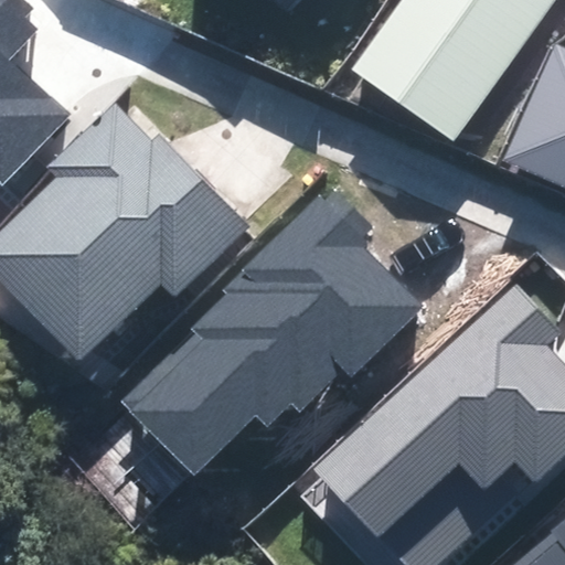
[(0,0),(0,185),(0,187),(66,117),(8,62),(46,22),(22,0),(0,0)]
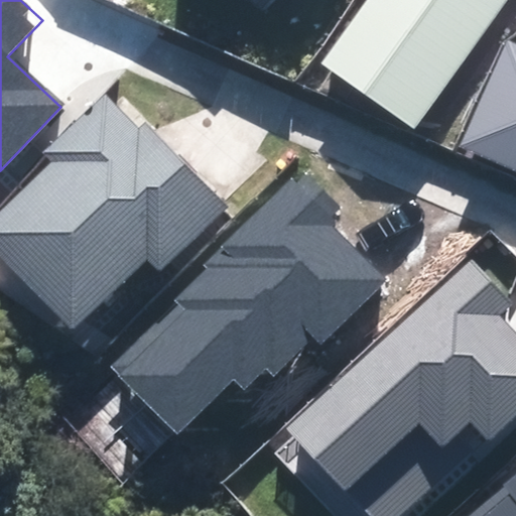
[(492,0),(348,0),(310,56),(409,123),(492,0)]
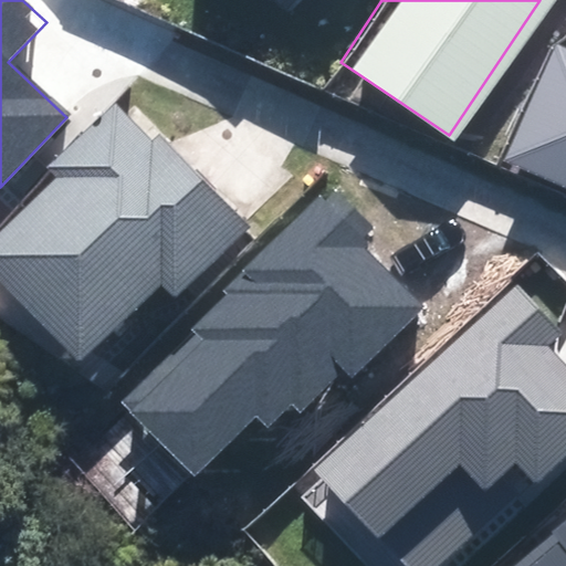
[(565,54),(534,41),(483,159),(565,195),(565,54)]
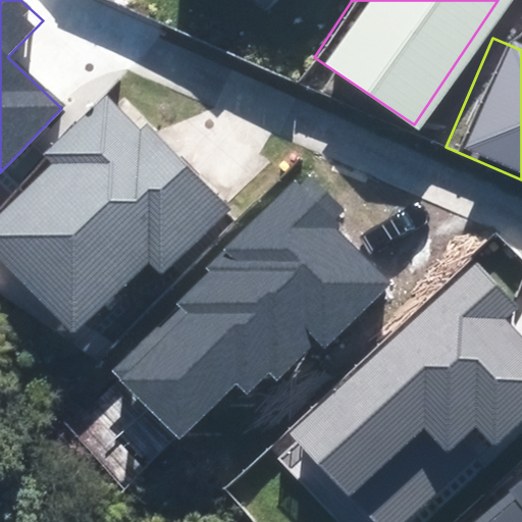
[(214,225),(101,99),(18,172),(25,180),(0,203),(0,285),(55,348),(122,289),(132,299),(214,225)]
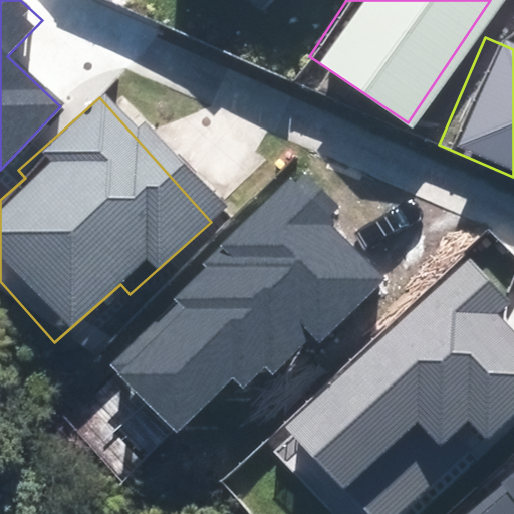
[(177,301),(113,364),(178,429),(230,376),(245,392),(308,329),(321,342),(396,269),(297,171),(171,295),(177,301)]
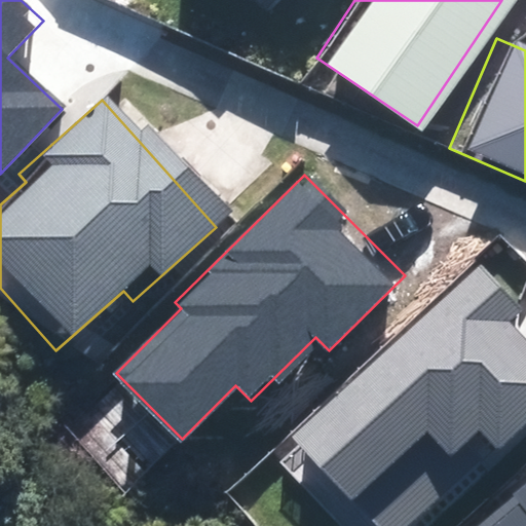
[(481,264),(292,437),(374,525),(413,525),(525,422),(525,342),(508,323),(523,309),(481,264)]
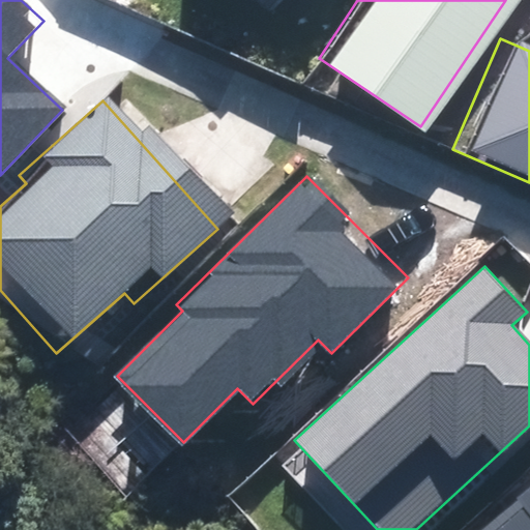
[(529,529),(529,477),(466,529),(529,529)]
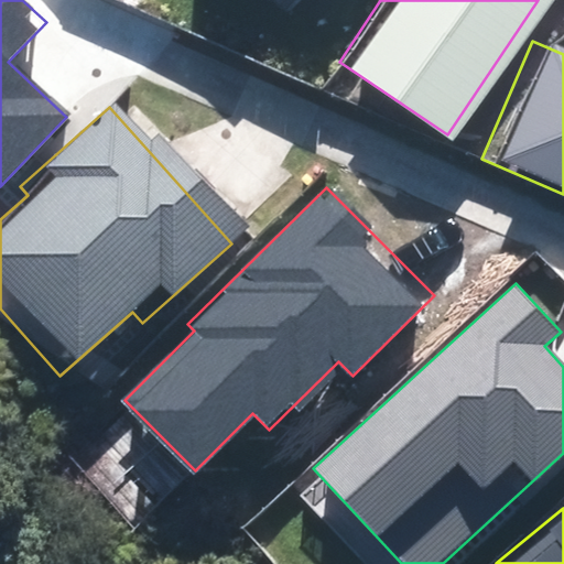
All buildings are outlined.
